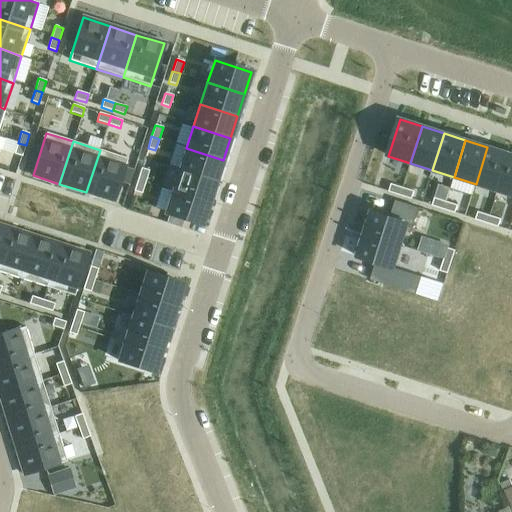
[(18,143),(14,154),(22,157),(26,145),(18,143)]
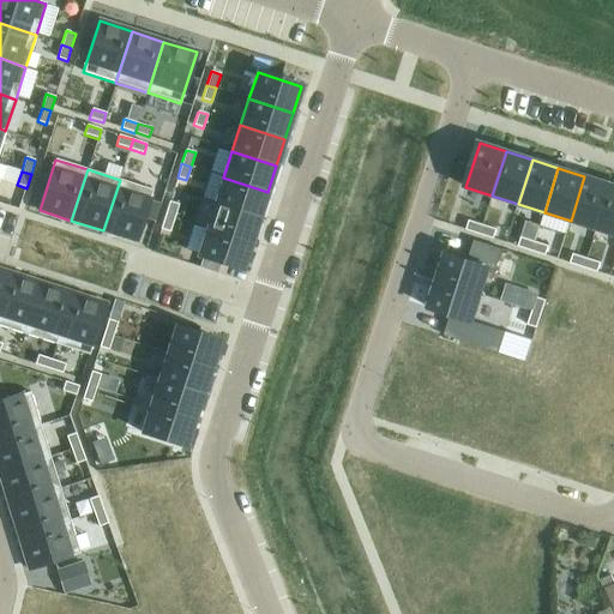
[(584,176),(571,221),(596,229),(611,185),(584,176)]
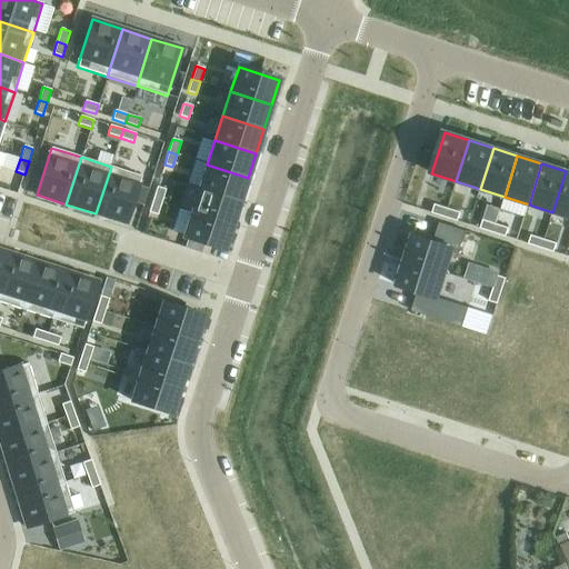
[(207,165),(199,189),(240,202),(248,178),(207,165)]
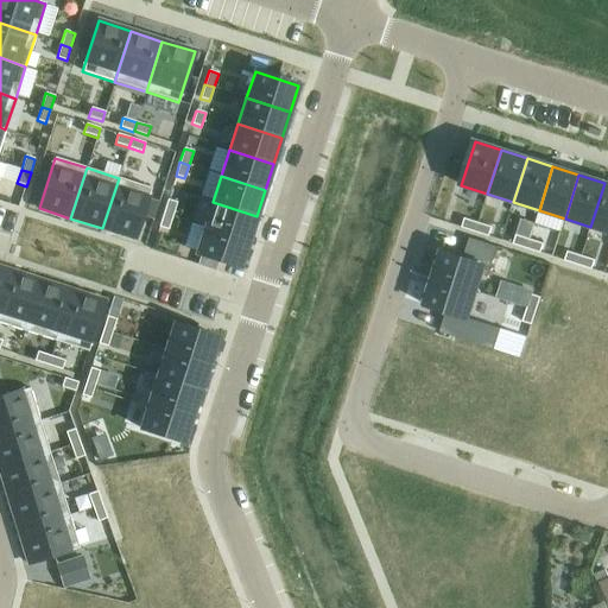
[(119,178),(102,228),(134,239),(151,189),(119,178)]
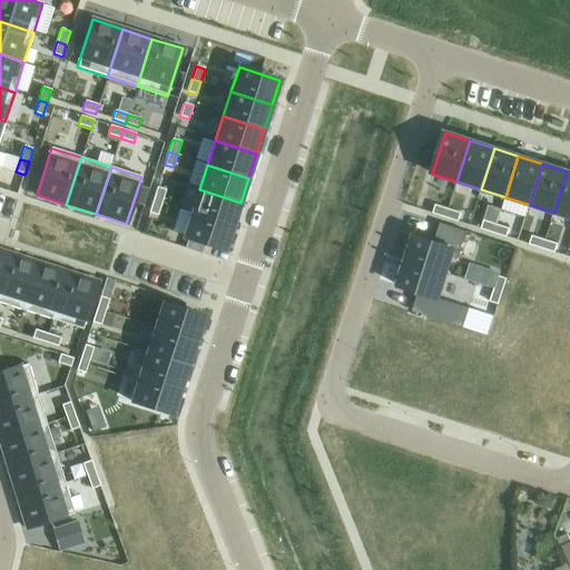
[(569,172),(567,172),(553,213),(569,217),(569,172)]
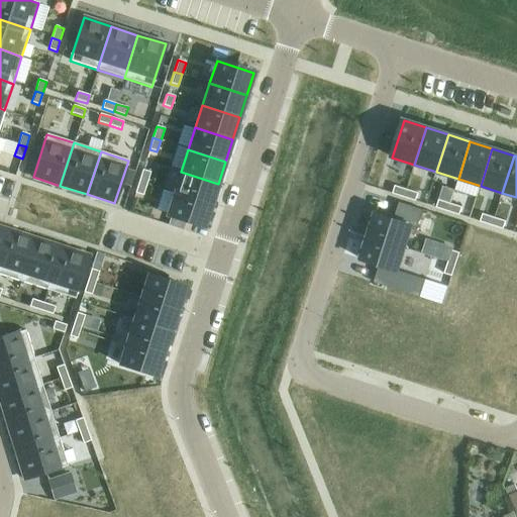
[(142,170),(138,182),(146,184),(150,173),(142,170)]
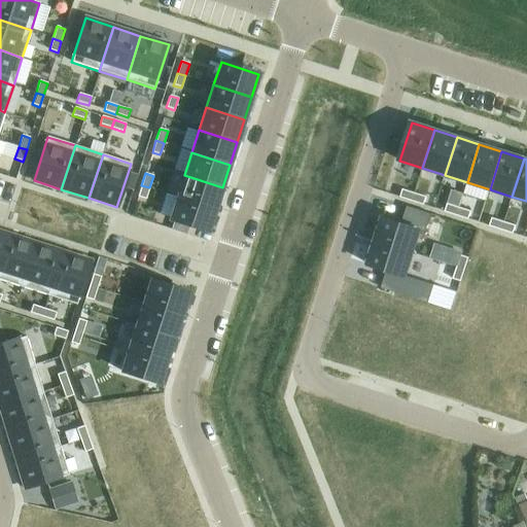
[(184,175),(177,198),(215,209),(222,187),(184,175)]
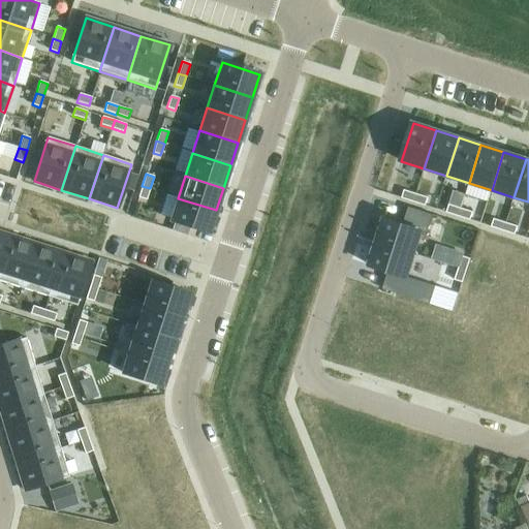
[(142,186),(138,197),(146,200),(150,188),(142,186)]
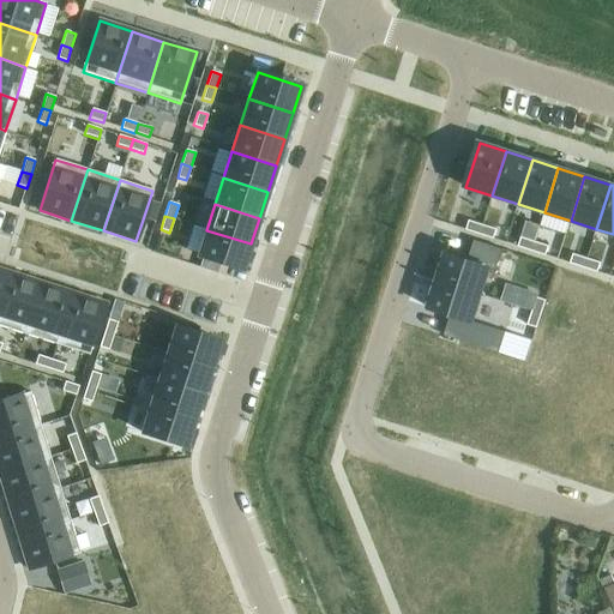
[(469,221),(467,230),(480,235),(483,226),(469,221)]
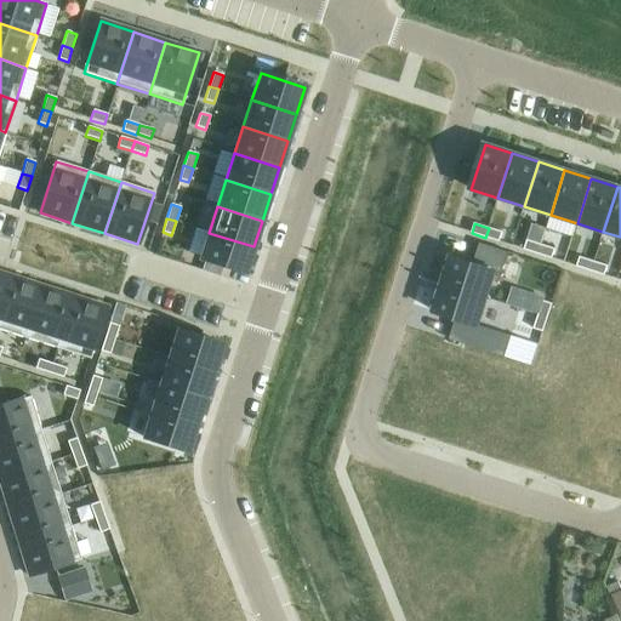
[(195,228),(187,252),(201,257),(200,260),(205,261),(201,271),(208,273),(220,277),(223,267),(245,273),(254,246),(209,233),(195,228)]
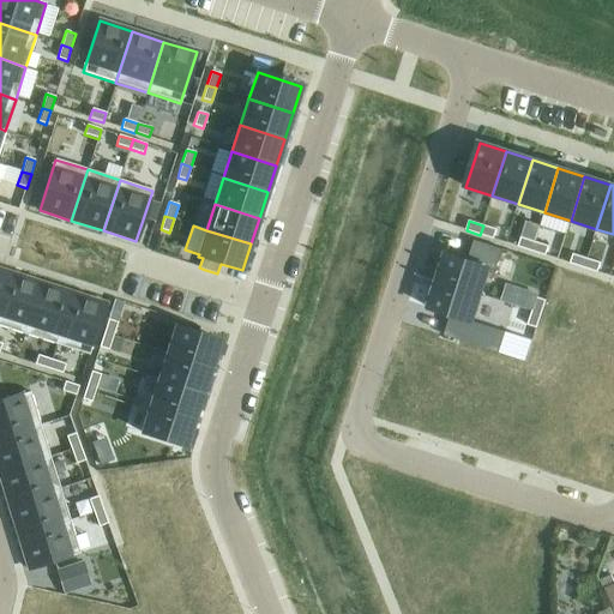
[(483,226),(480,235),(494,239),(497,230),(483,226)]
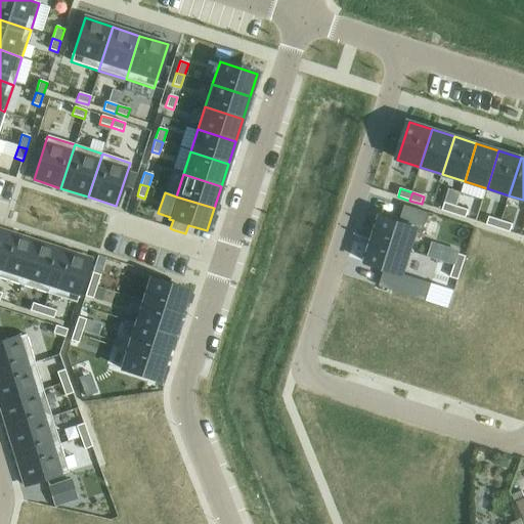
[(445,203),(442,211),(454,215),(456,207),(445,203)]
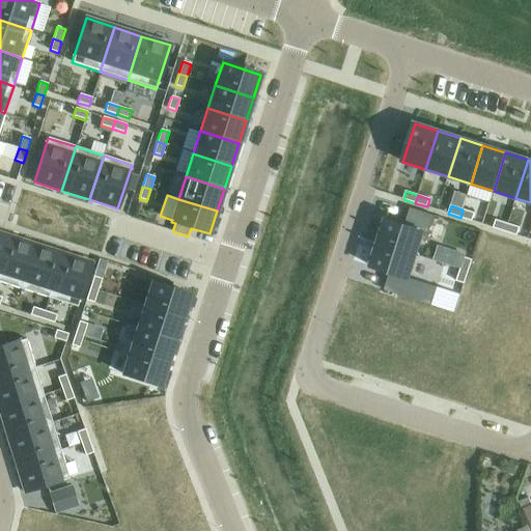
[(386,220),(378,243),(416,255),(423,232),(429,233),(435,216),(411,208),(404,226),(386,220)]
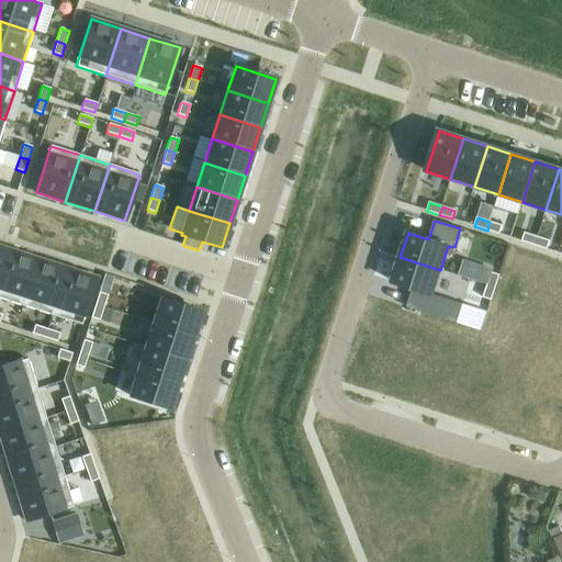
[(490,222),(487,231),(499,234),(502,226),(490,222)]
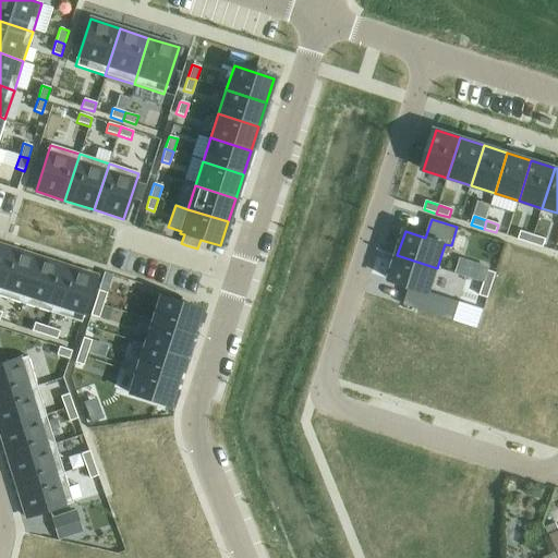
[(521,231),(518,240),(531,244),(533,235),(521,231)]
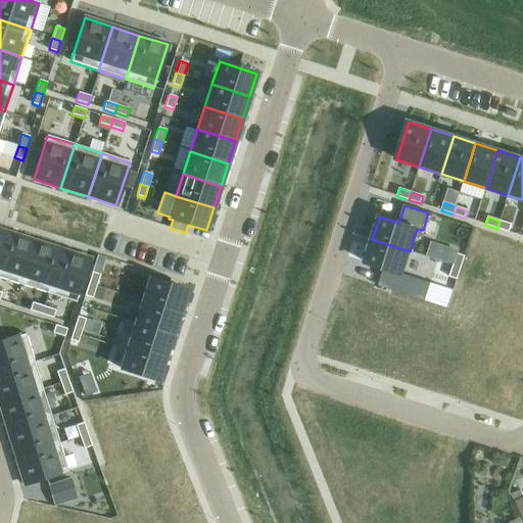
[(500,221),(497,229),(509,232),(512,224),(500,221)]
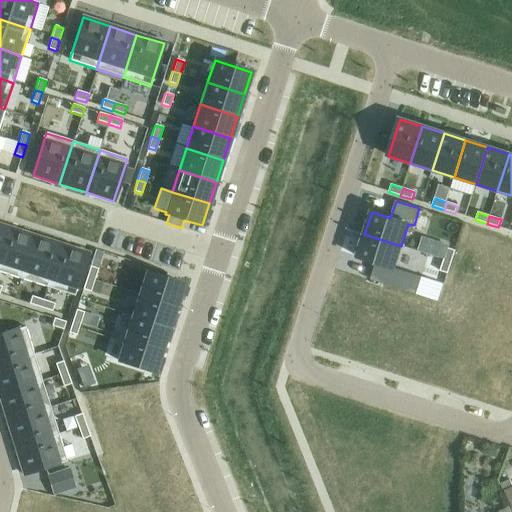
[(7,228),(0,250),(0,272),(20,279),(34,236),(7,228)]
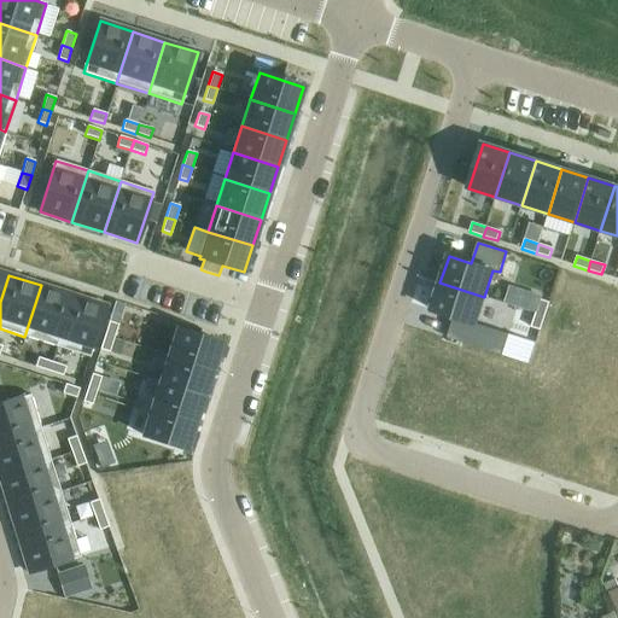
[(439,283),(431,310),(453,318),(447,338),(502,356),(508,334),(476,324),(484,297),(439,283)]
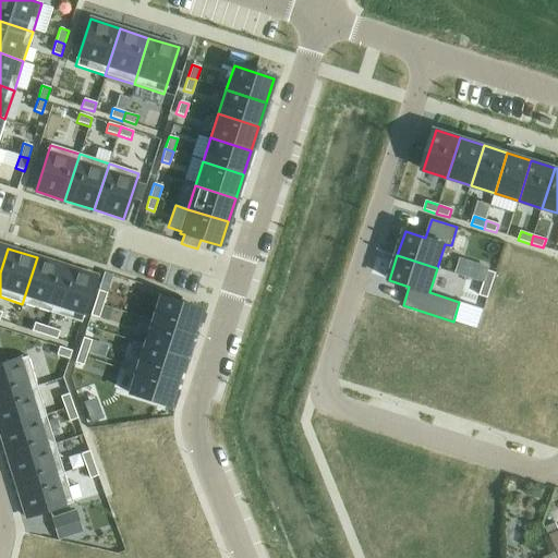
[(37,257),(22,304),(51,313),(67,267),(37,257)]
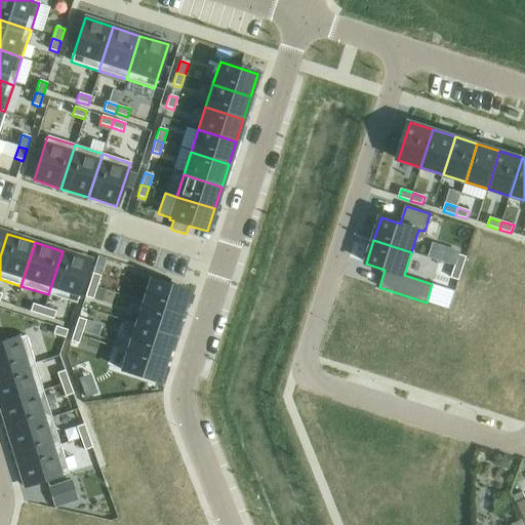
[(63,251),(48,294),(76,304),(90,260),(63,251)]
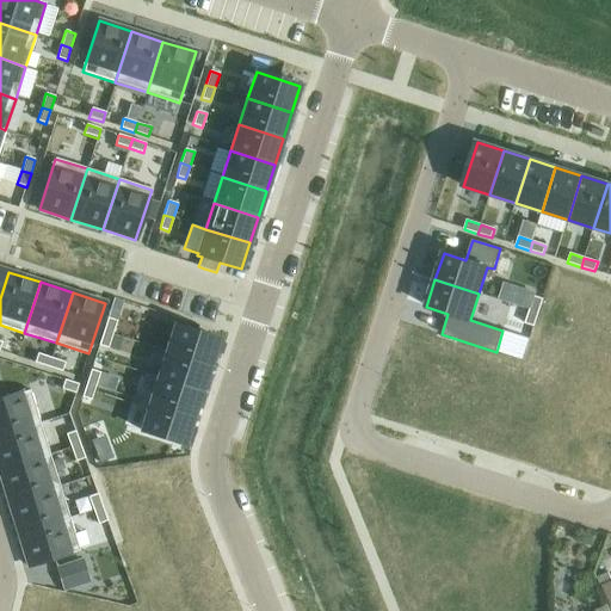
[(534,296),(530,310),(538,313),(543,300),(534,296)]
